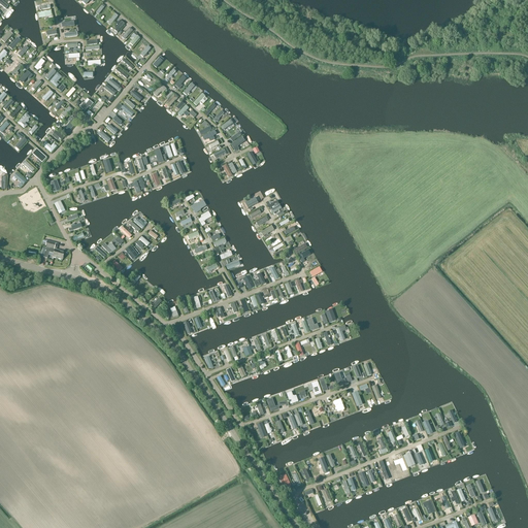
[(8,6),(0,0),(0,4),(5,9),(8,6)]
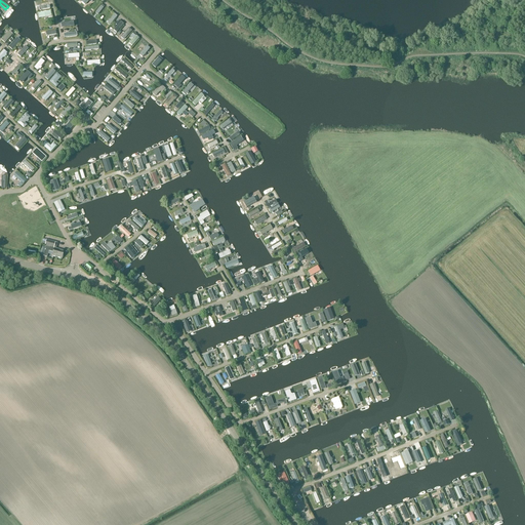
[(105,6),(102,4),(95,13),(97,15),(105,6)]
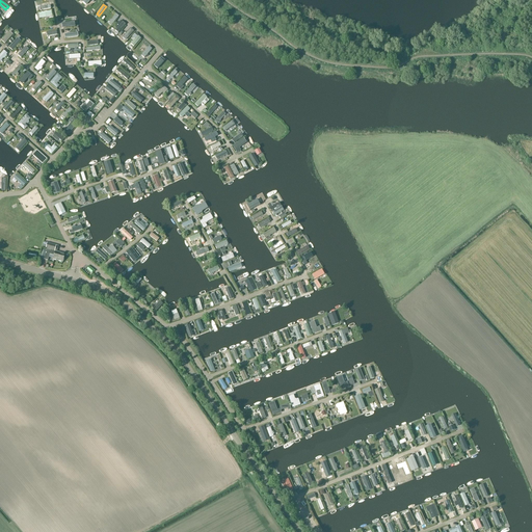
[(118,17),(116,15),(110,22),(109,21),(107,23),(108,24),(111,26),(118,17)]
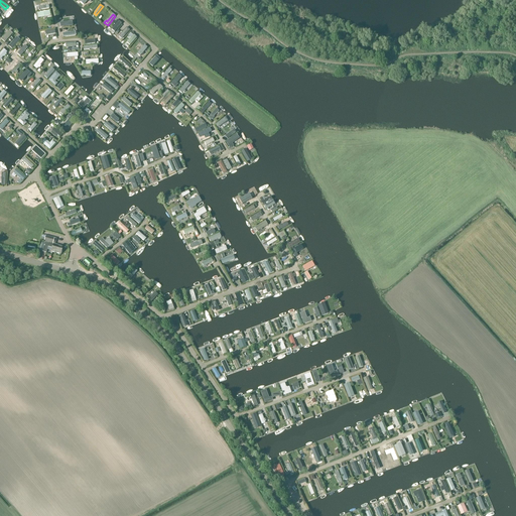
[(119,21),(117,20),(114,24),(115,25),(112,30),(113,31),(112,32),(113,34),(122,23),(119,21)]
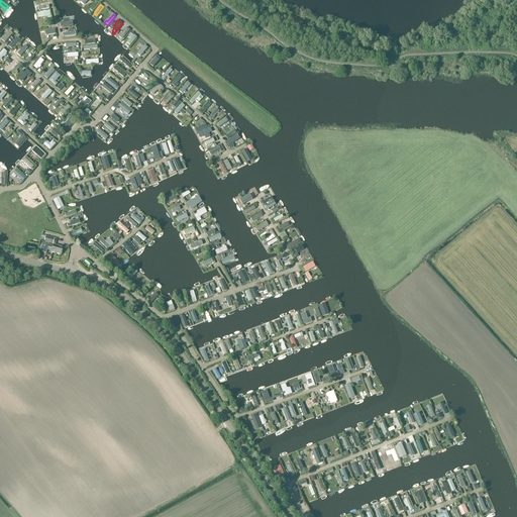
[(130,30),(127,27),(123,32),(122,31),(121,32),(122,33),(118,36),(122,40),(130,30)]
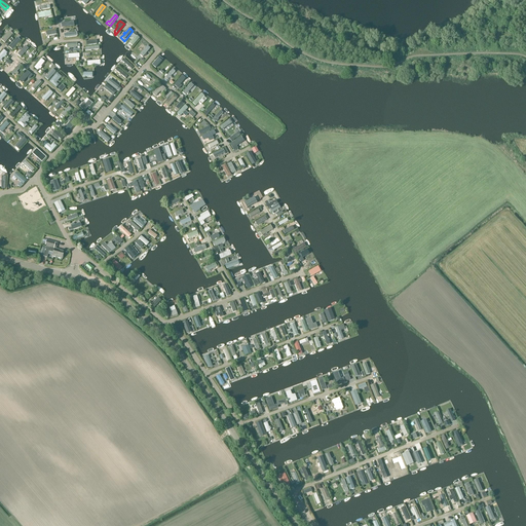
[(12,34),(9,31),(1,40),(5,43),(12,34)]
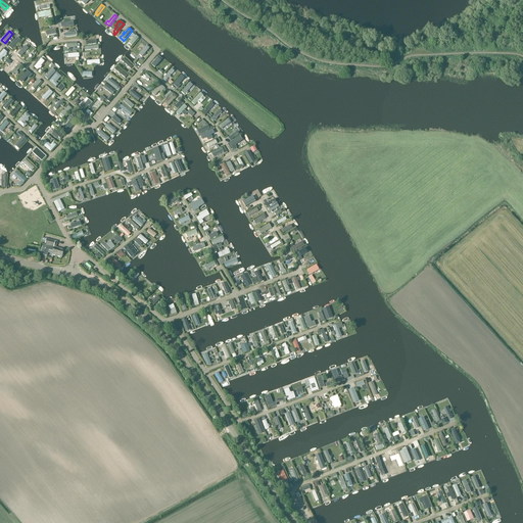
[(139,38),(136,36),(129,44),(132,47),(139,38)]
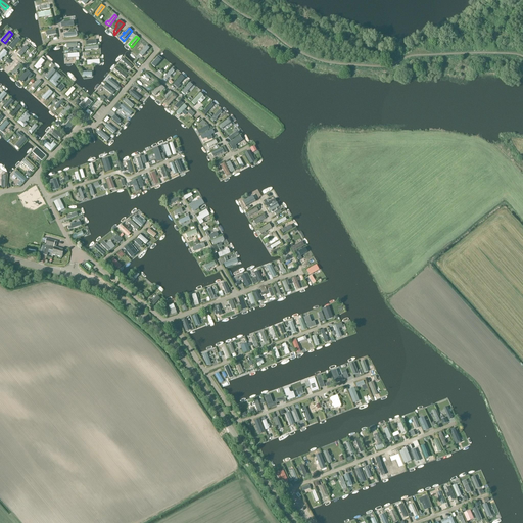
[(20,41),(17,37),(8,47),(12,50),(20,41)]
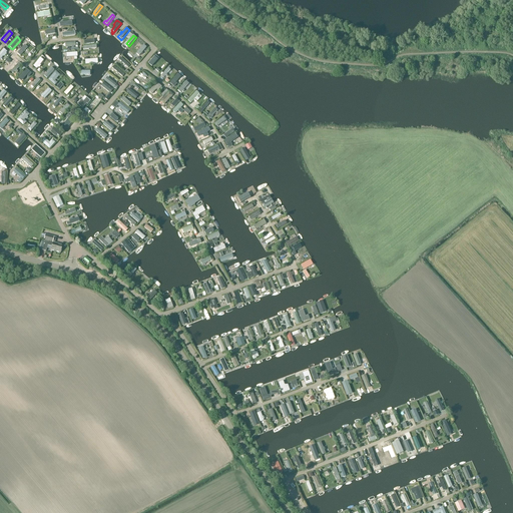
[(28,47),(24,44),(17,53),(20,56),(28,47)]
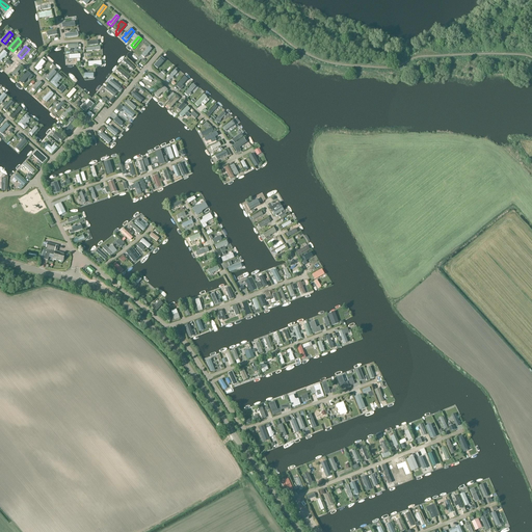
[(152,49),(149,47),(141,56),(144,59),(152,49)]
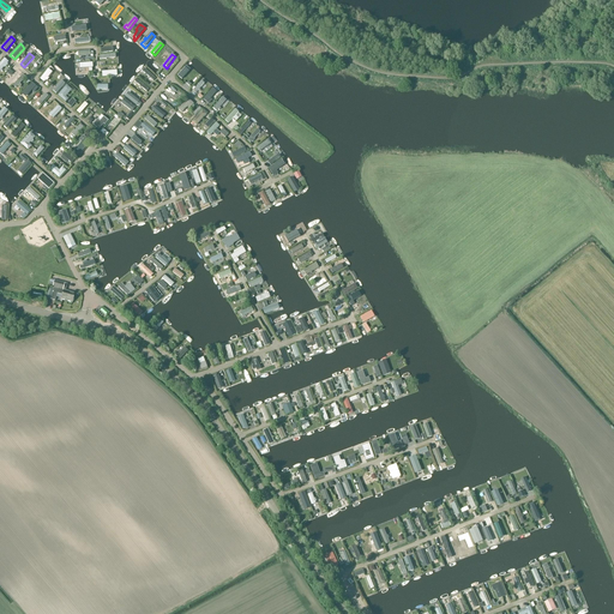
[(181,80),(190,71),(186,66),(176,77),(181,80)]
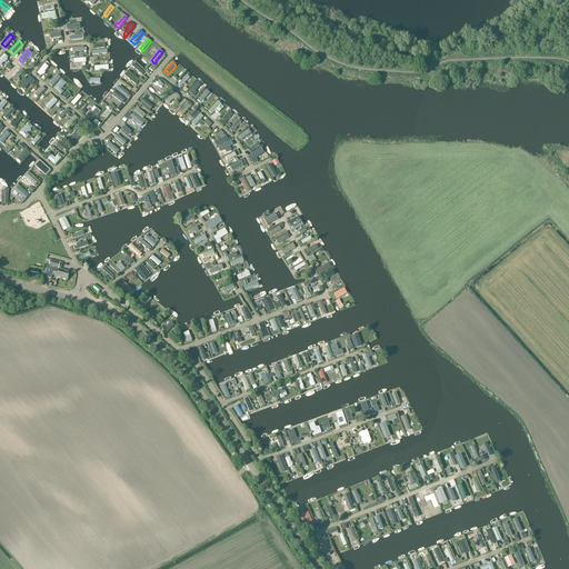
[(48,67),(45,63),(37,73),(41,77),(42,75),(43,76),(46,72),(45,72),(48,67)]
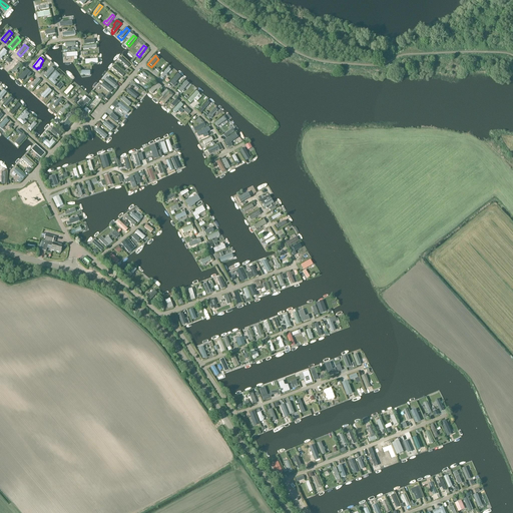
[(130,65),(120,57),(118,59),(128,68),(130,65)]
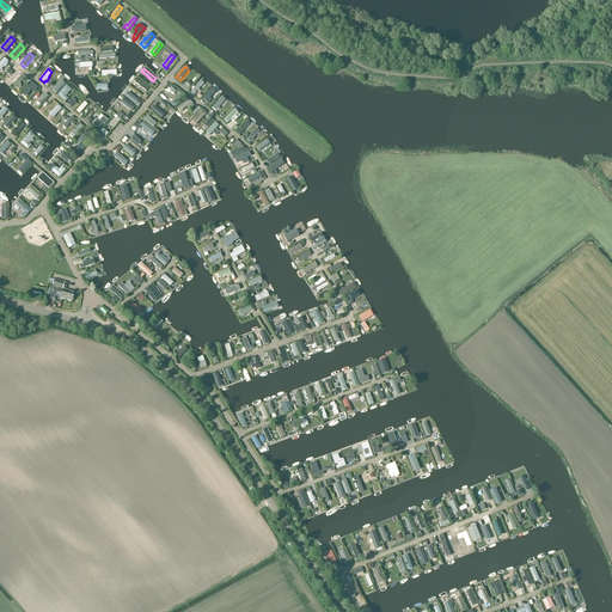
[(22,73),(18,71),(8,81),(11,84),(22,73)]
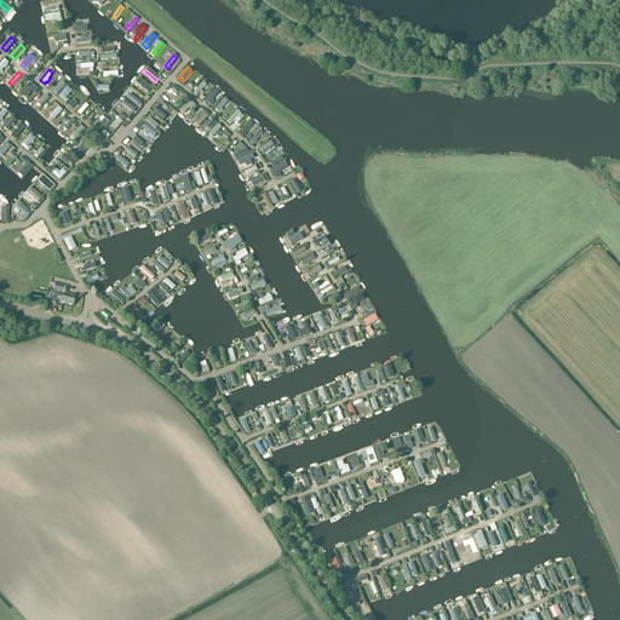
[(24,80),(22,76),(13,86),(16,90),(24,80)]
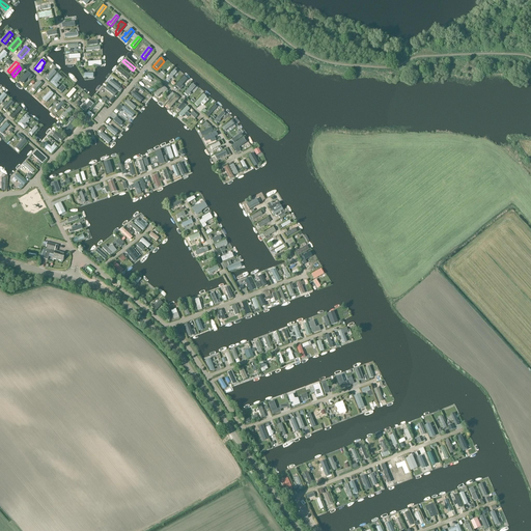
[(129,77),(118,67),(116,71),(127,79),(129,77)]
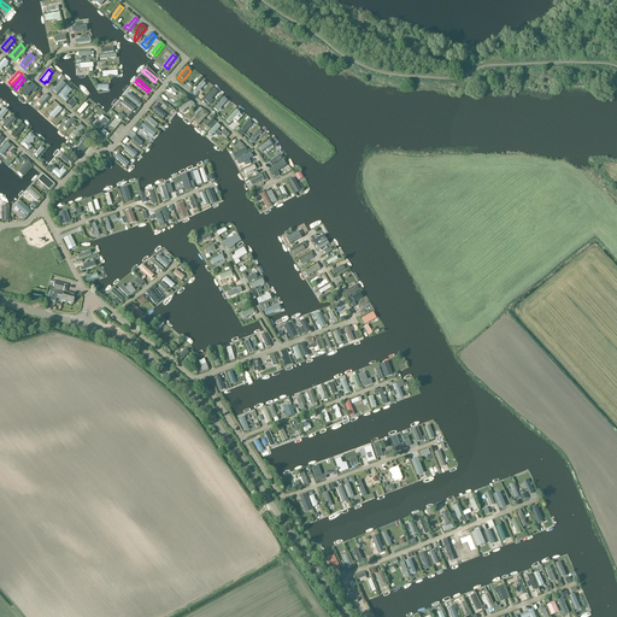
[(65,84),(62,81),(53,90),(57,94),(65,84)]
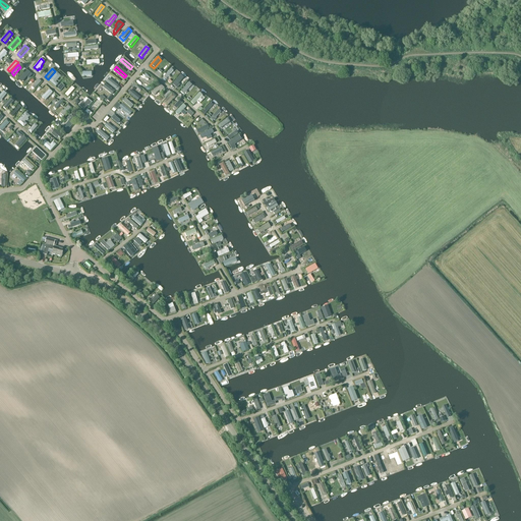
[(173,71),(170,69),(163,77),(166,79),(168,77),(169,77),(170,76),(169,75),(173,71)]
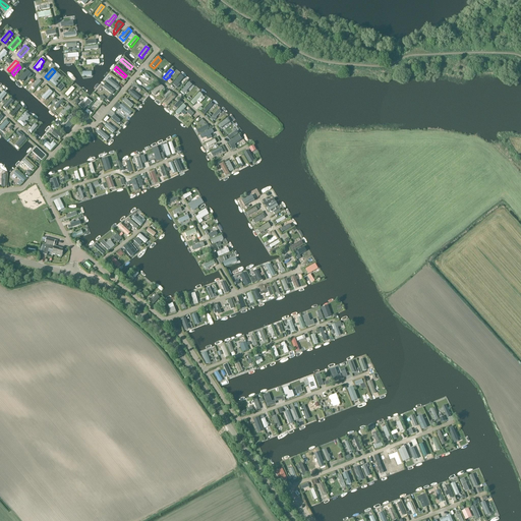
[(33,75),(26,70),(18,80),(21,83),(27,77),(29,78),(33,75)]
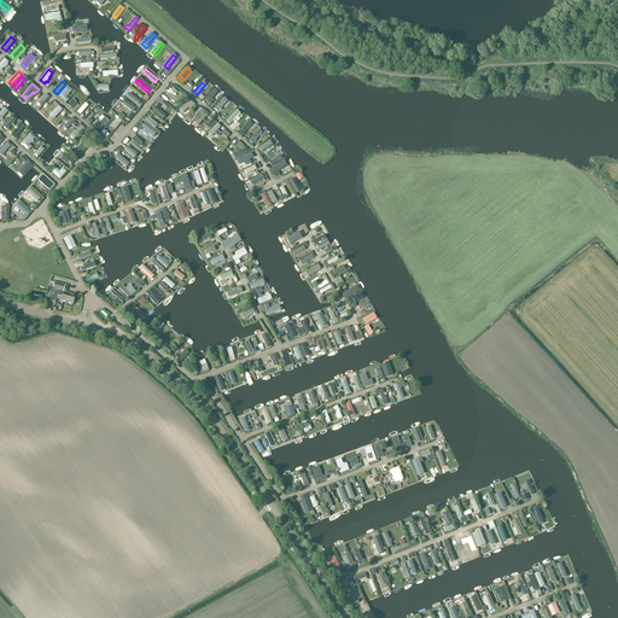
[(73,91),(66,86),(58,95),(65,103),(69,99),(66,97),(73,91)]
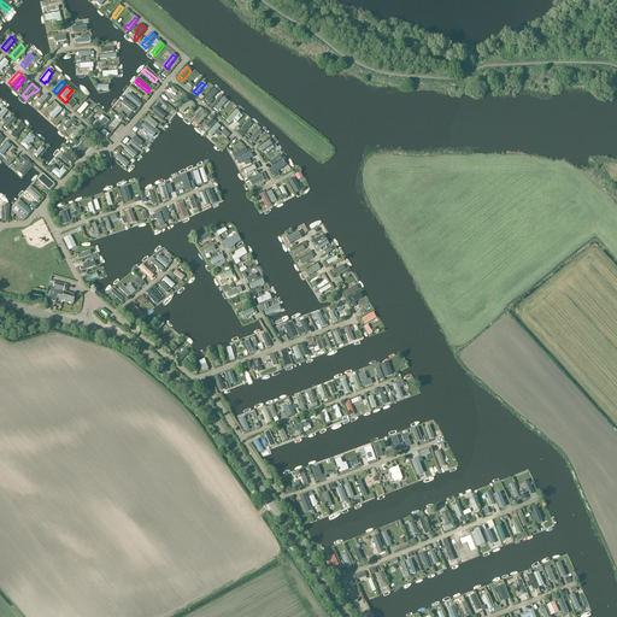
[(217,93),(213,89),(204,100),(210,106),(213,101),(211,100),(217,93)]
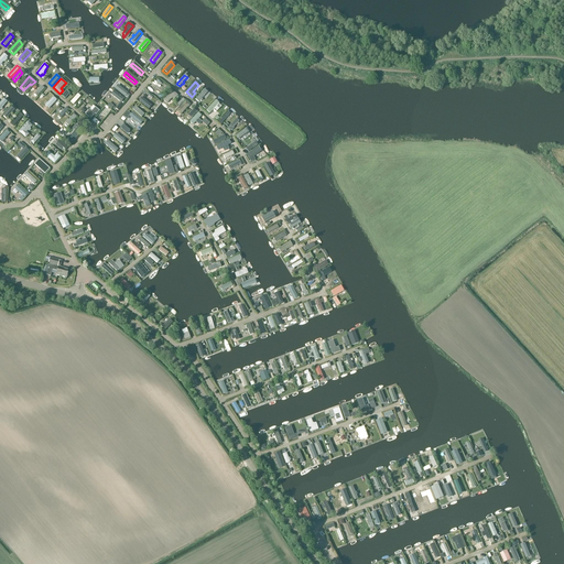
[(128,93),(118,85),(115,89),(125,97),(128,93)]
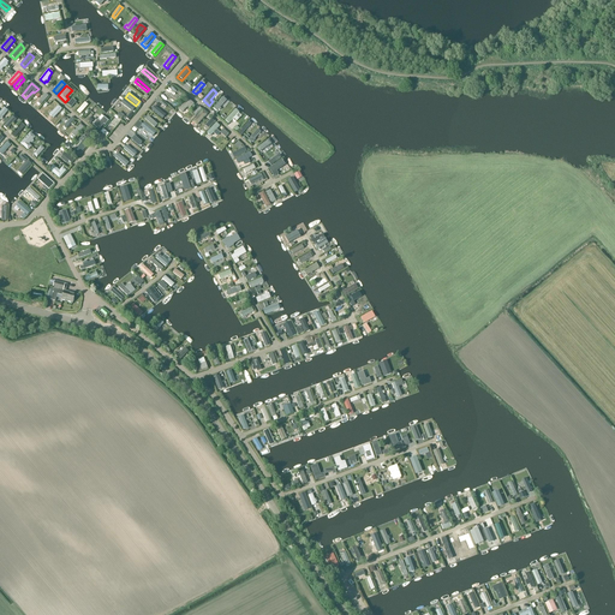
[(49,96),(46,94),(37,103),(41,106),(49,96)]
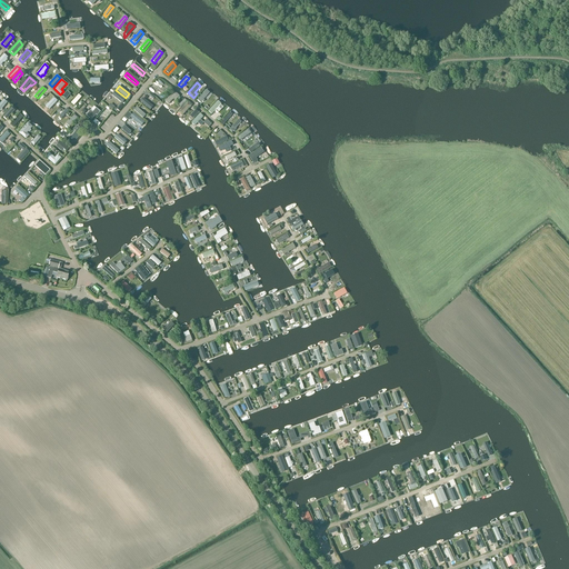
[(209,93),(206,90),(197,100),(200,103),(202,101),(202,102),(205,101),(203,100),(209,93)]
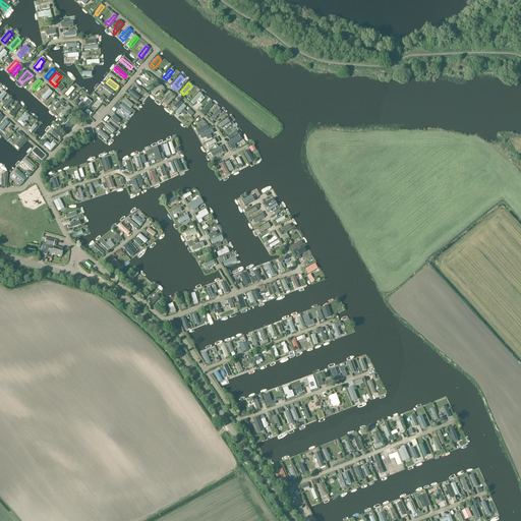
[(114,92),(105,83),(102,88),(112,95),(114,92)]
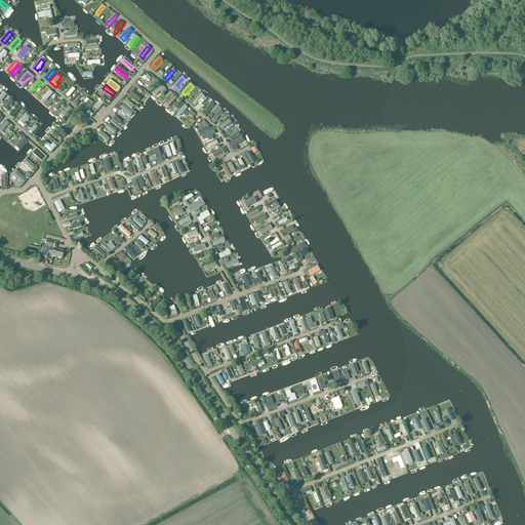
[(161,93),(165,88),(160,84),(152,93),(155,96),(160,91),(161,93)]
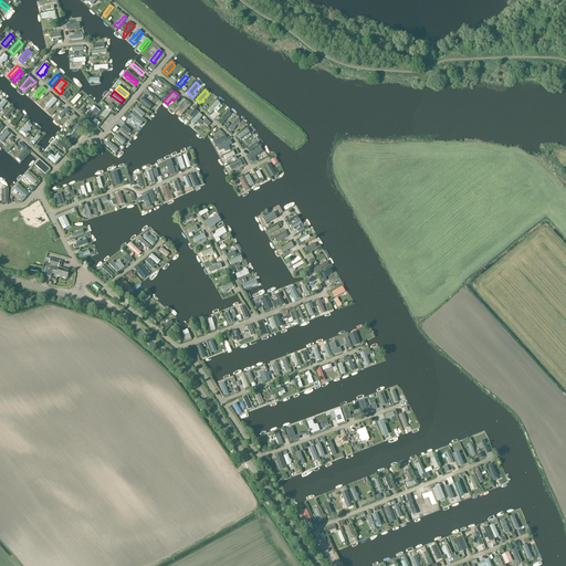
[(81,96),(77,94),(71,102),(73,105),(81,96)]
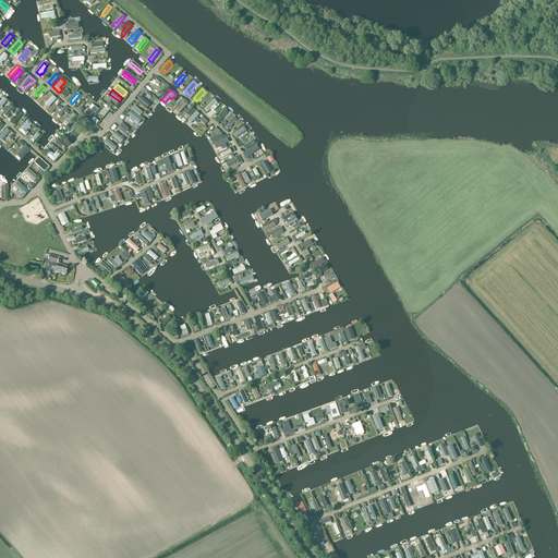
[(56,99),(52,96),(45,104),(48,108),(56,99)]
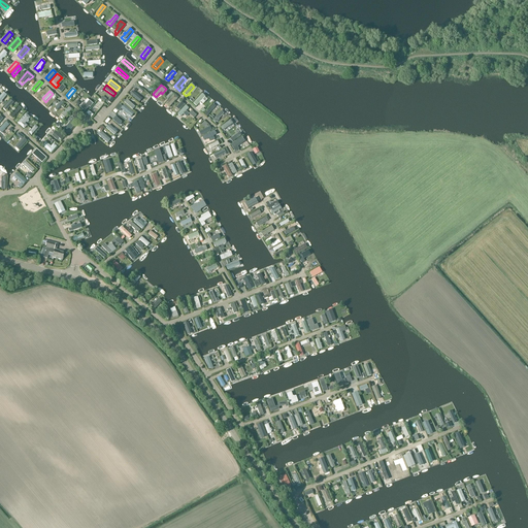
[(134,93),(133,91),(130,94),(138,101),(141,99),(136,94),(137,94),(135,92),(134,93)]
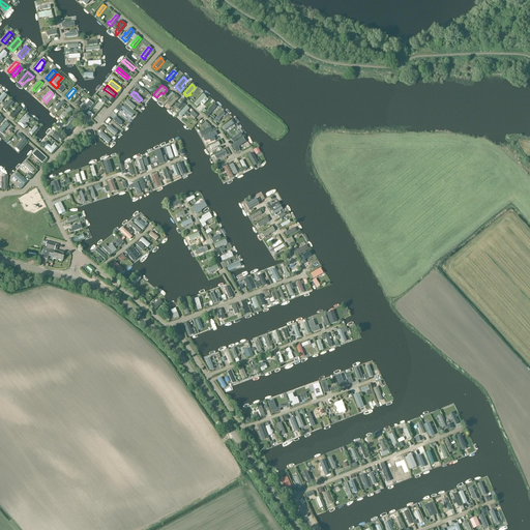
[(206,97),(203,94),(194,104),(197,107),(206,97)]
